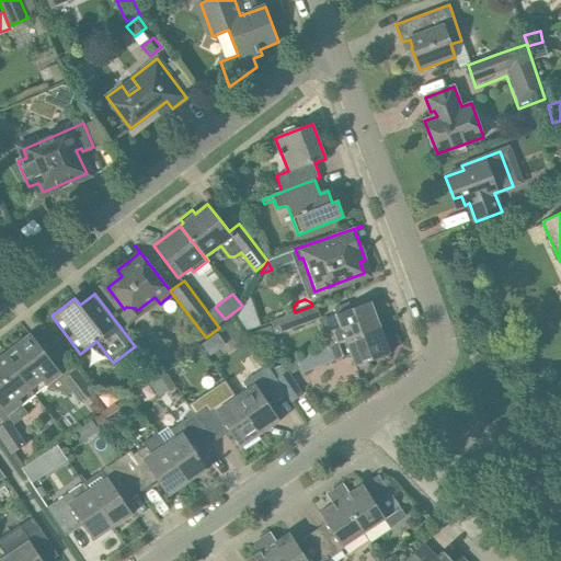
[(380,329),(370,301),(335,316),(340,328),(323,334),(329,347),(380,329)]
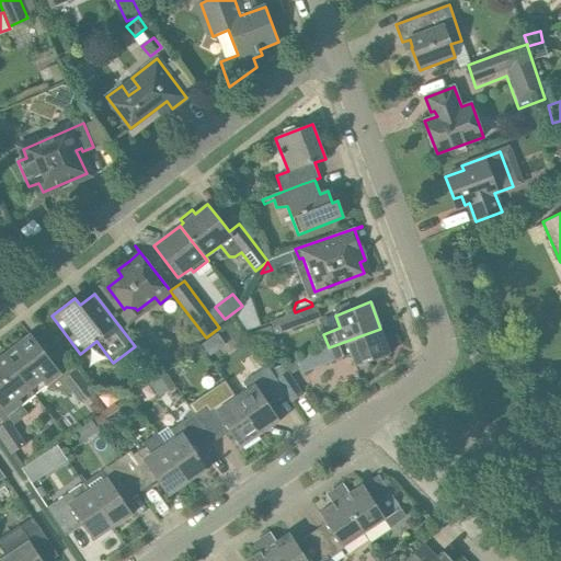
[(319,318),(315,306),(290,316),(295,328),(319,318)]
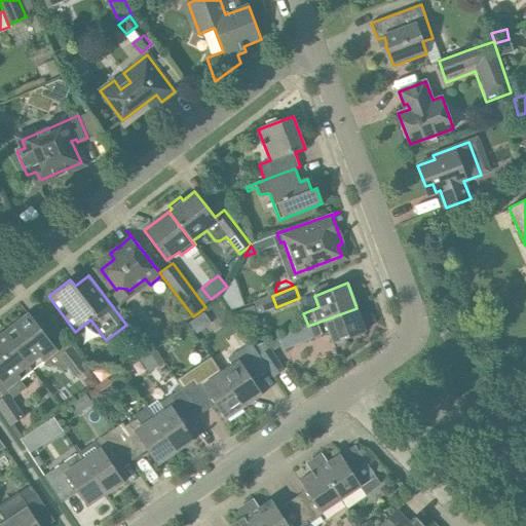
[(254,305),(235,312),(239,324),(258,317),(254,305)]
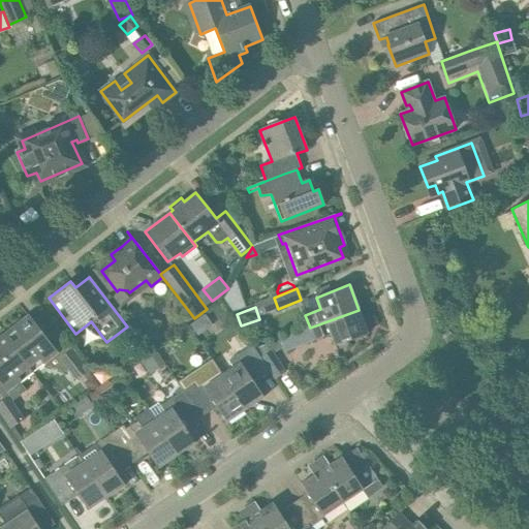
[(368,334),(359,310),(310,328),(315,340),(331,334),(335,346),(368,334)]
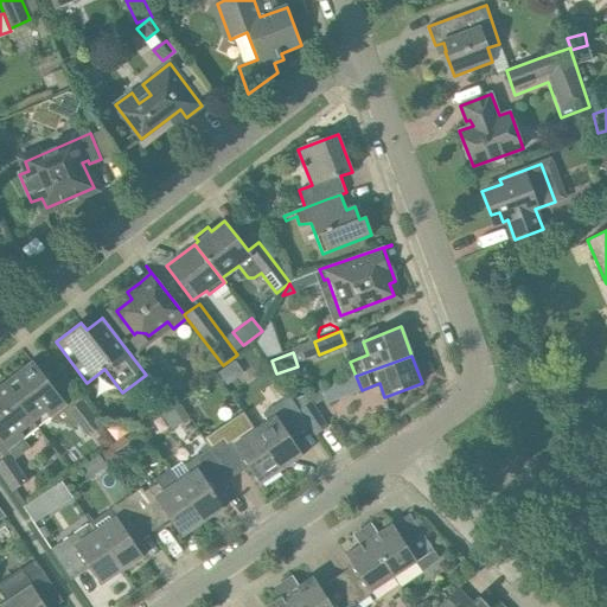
[(4,383),(33,422),(46,413),(51,417),(65,407),(32,362),(4,383)]
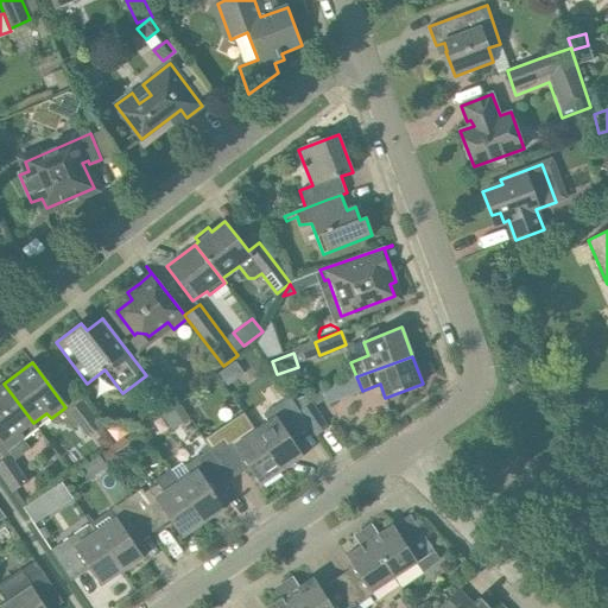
[(0,386),(0,439),(4,444),(0,445),(0,463),(11,456),(13,460),(29,449),(21,439),(23,438),(19,434),(33,423),(18,404),(4,384),(0,386)]
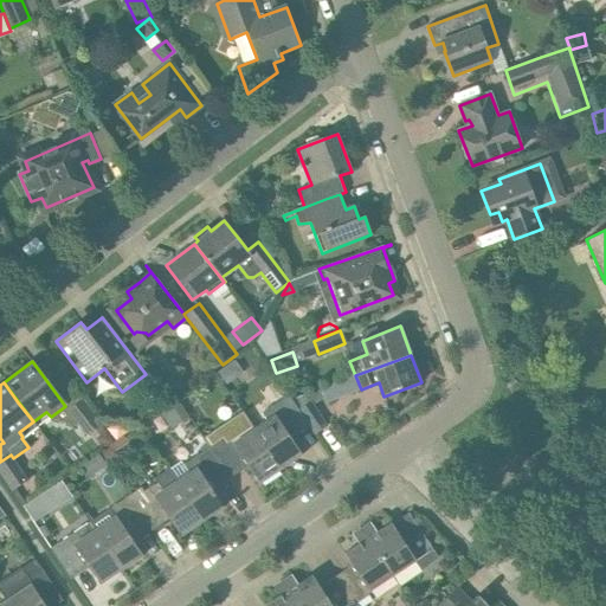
[(287,431),(305,419),(300,411),(292,399),(291,400),(289,395),(262,413),(268,421),(256,430),(281,469),(302,455),(287,431)]
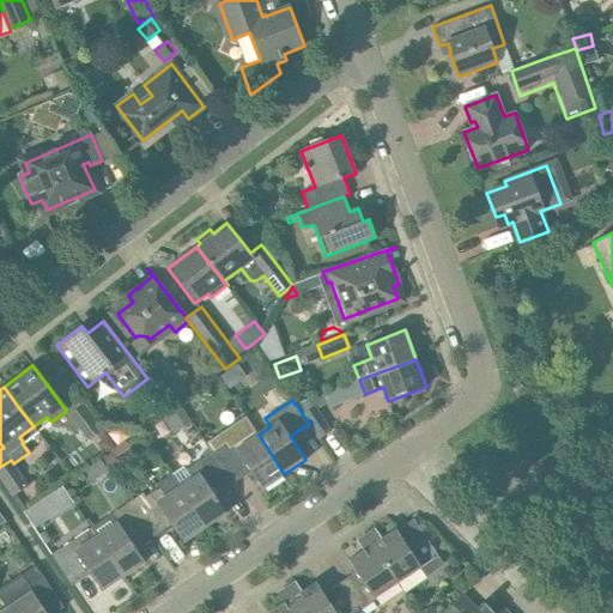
[(102,429),(83,405),(68,417),(87,441),(102,429)]
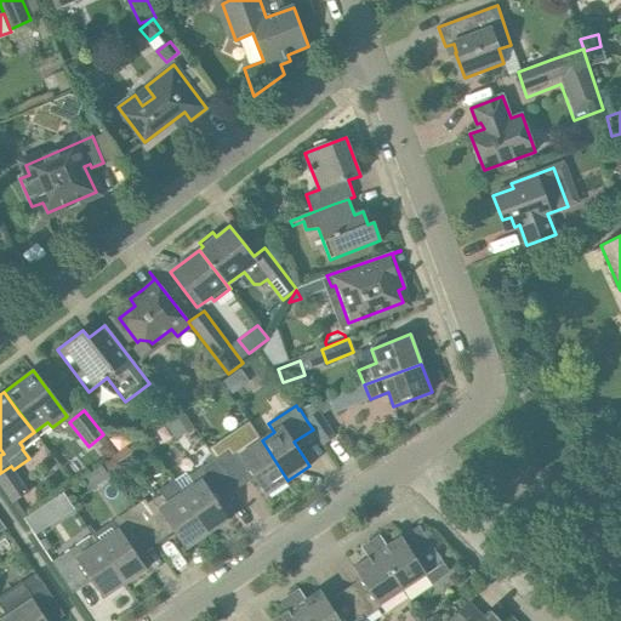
[(194,428),(182,410),(164,422),(175,440),(194,428)]
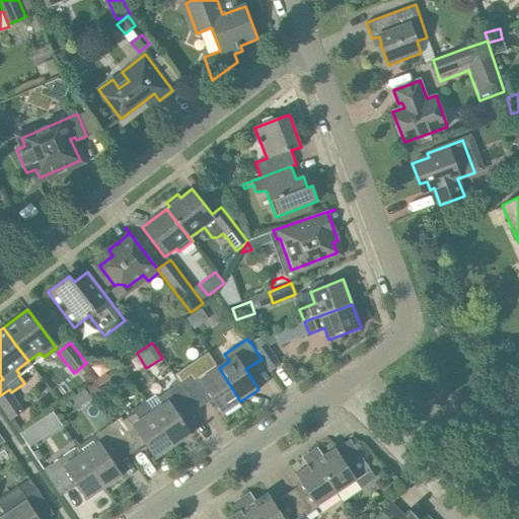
[(256,352),(262,359),(271,371),(281,365),(269,348),(269,347),(267,345),(256,352)]
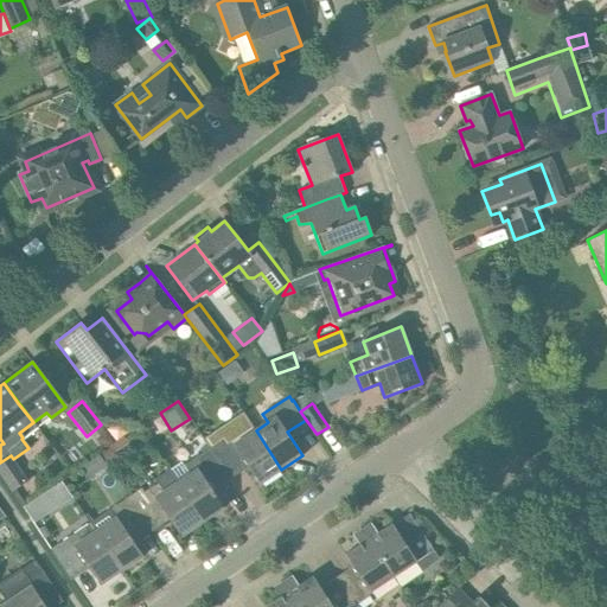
[(204,439),(210,449),(227,473),(244,460),(260,484),(281,470),(256,430),(243,413),(204,439)]
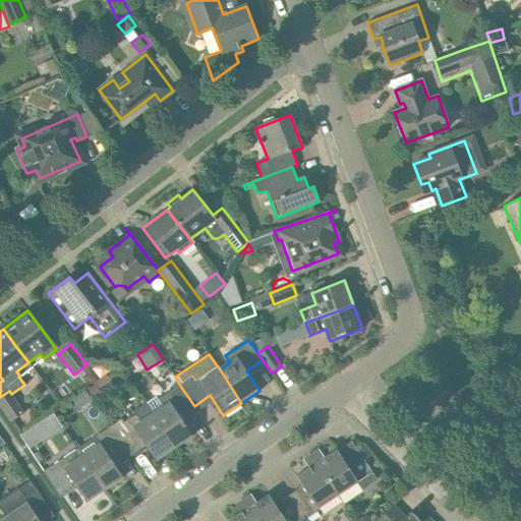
[(99,363),(93,368),(100,379),(111,370),(106,364),(99,363)]
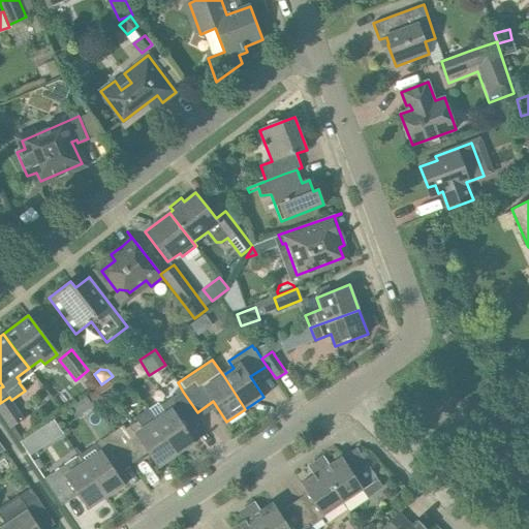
[(88,380),(87,387),(91,393),(100,385),(93,376),(88,380)]
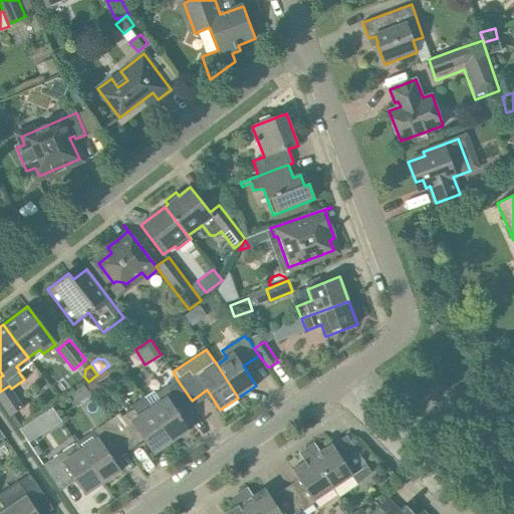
[(93,378),(86,383),(92,394),(100,389),(93,378)]
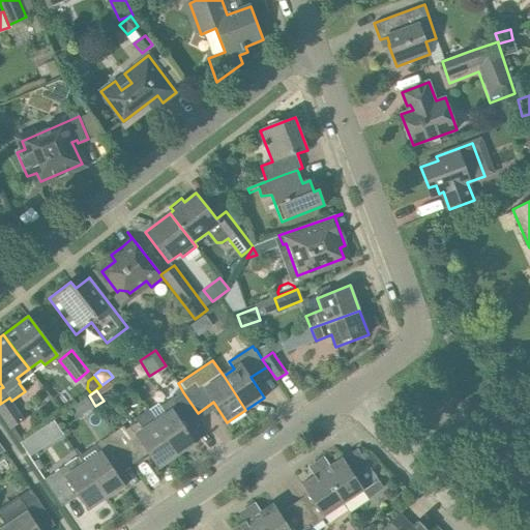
[(154,421),(177,457),(196,443),(182,422),(198,413),(183,392),(160,407),(158,404),(147,411),(154,421)]
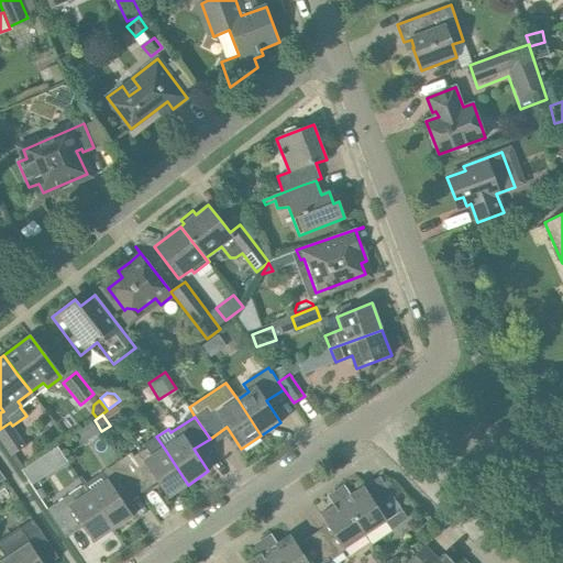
[(12,426),(10,422),(0,429),(0,439),(11,456),(26,446),(12,426)]
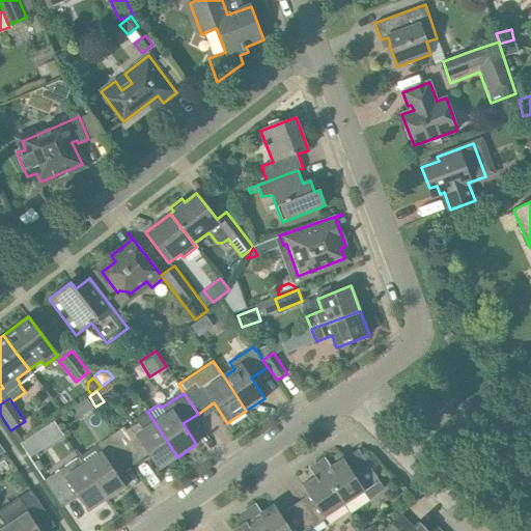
[(124,427),(113,435),(128,455),(130,459),(145,449),(159,469),(177,457),(155,422),(147,412),(136,419),(138,423),(127,430),(124,427)]
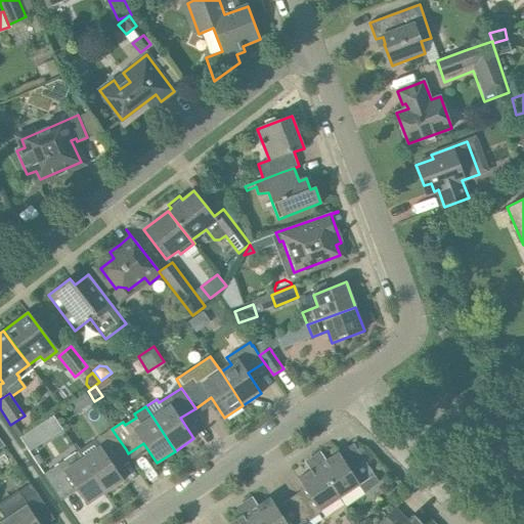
[(82,459),(104,493),(124,480),(111,460),(126,449),(112,429),(88,444),(93,451),(82,459)]
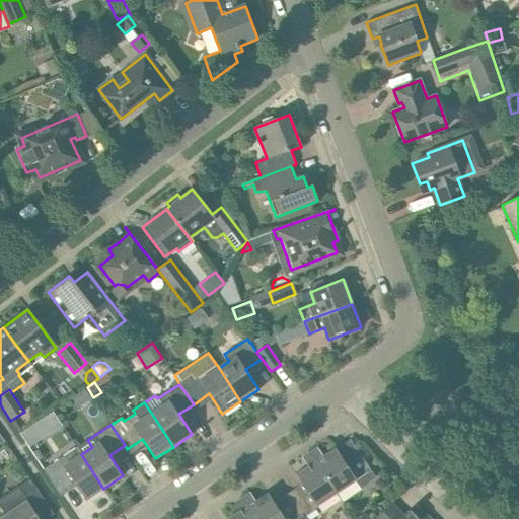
[(363,443),(356,448),(363,459),(373,452),(363,443)]
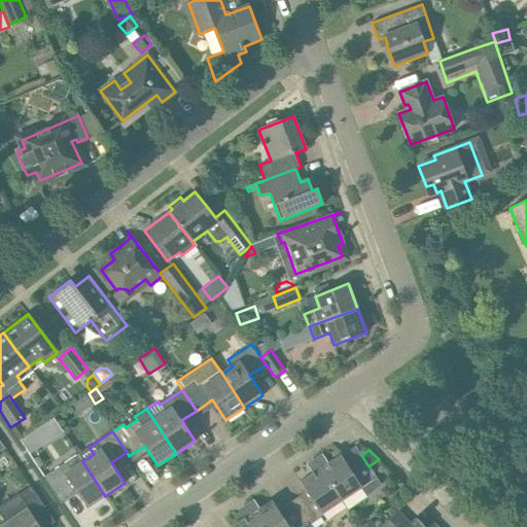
[(314,460),(341,500),(364,485),(369,492),(381,484),(369,466),(361,455),(356,458),(352,451),(342,457),(340,455),(328,462),(322,455),(314,460)]
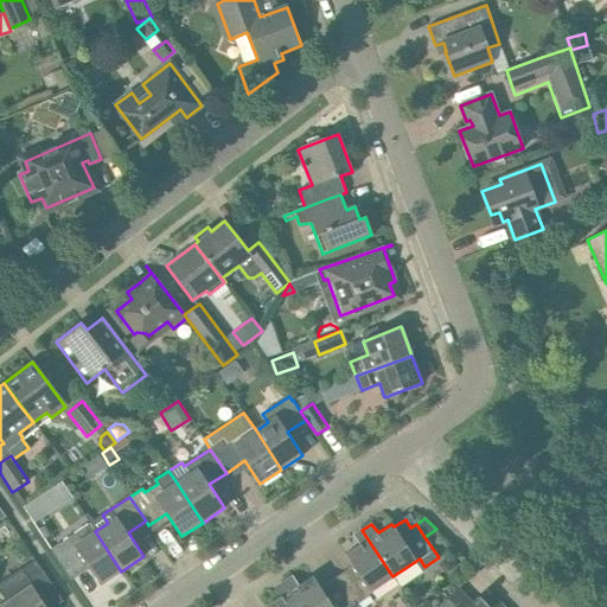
[(77,532),(70,536),(64,541),(56,530),(44,538),(51,549),(66,574),(85,561),(101,585),(121,572),(95,531),(90,524),(77,532)]
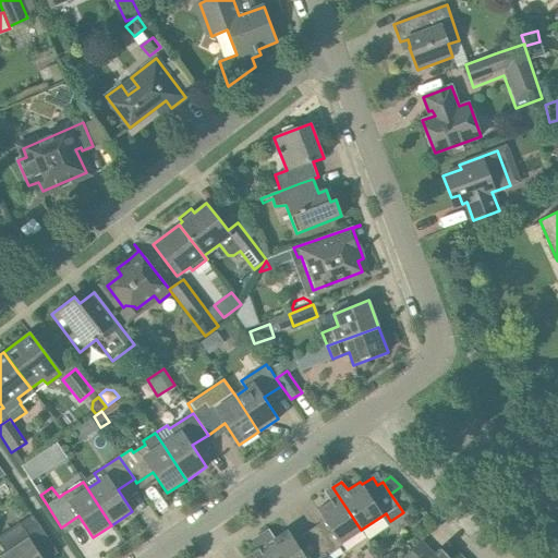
[(320,523),(310,531),(327,557),(335,557),(342,553),(337,546),(361,530),(332,487),(325,493),(330,500),(318,509),(327,523),(323,526),(320,523)]
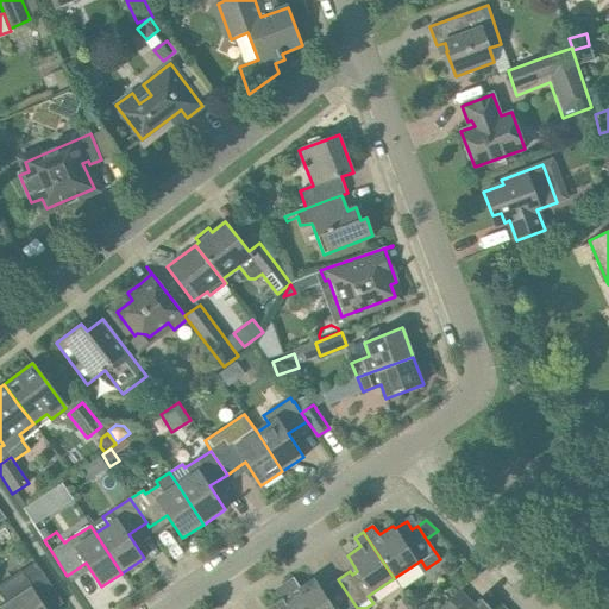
[(0,595),(7,606),(8,608),(56,608),(63,604),(55,591),(36,563),(22,572),(20,571),(0,584),(0,595)]
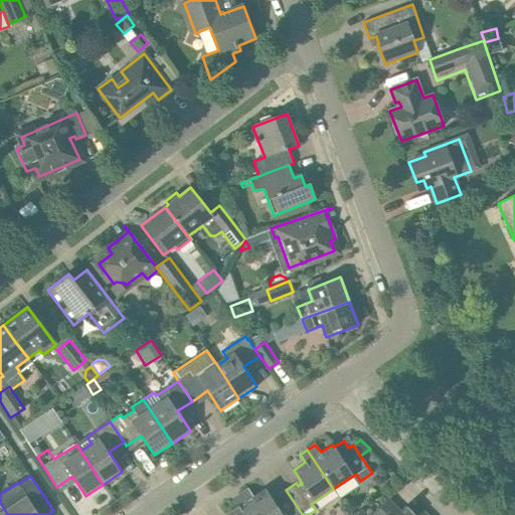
[(302,514),(286,490),(277,496),(278,498),(274,501),(266,489),(253,497),(248,489),(240,495),(253,514),(302,514)]
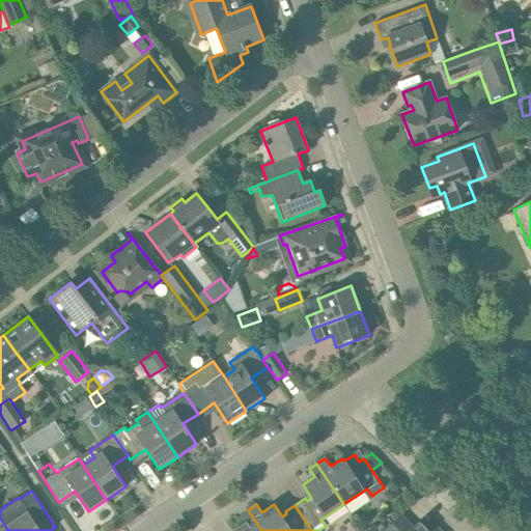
[(261,530),(248,510),(241,514),(246,523),(233,530),(261,530)]
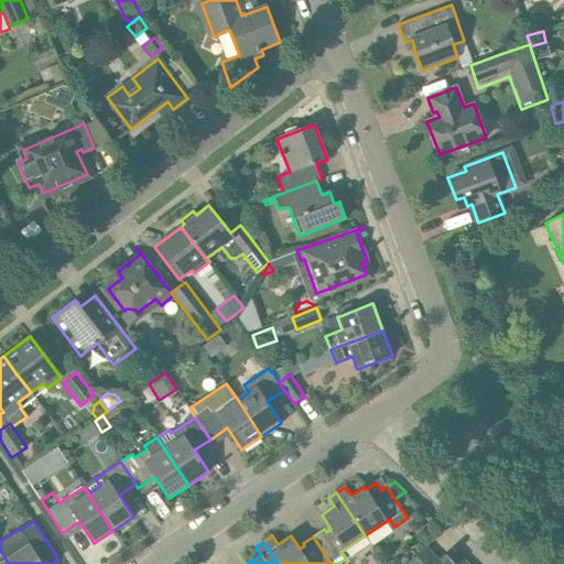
[(467,563),(463,559),(457,563),(454,563),(445,554),(434,563),(431,563),(429,562),(431,560),(422,550),(408,563),(467,563)]
